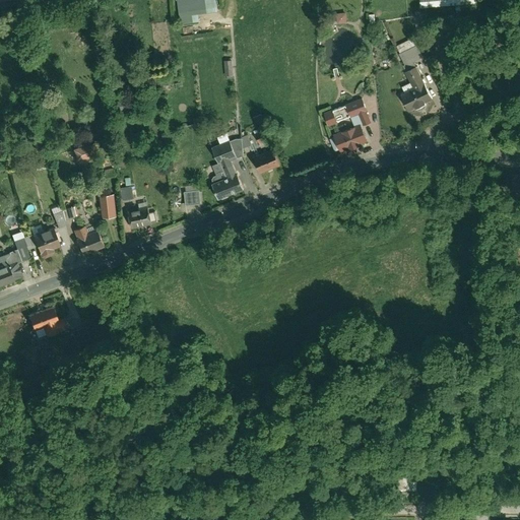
[(178,0),(182,25),(200,22),(199,14),(218,12),(216,0),(178,0)]
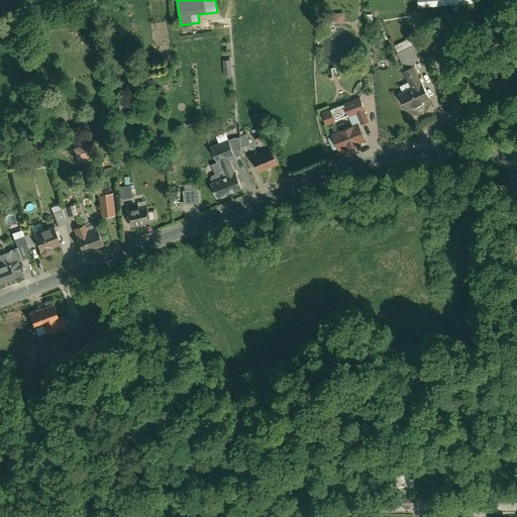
[(194,49),(193,40),(185,41),(186,50),(194,49)]
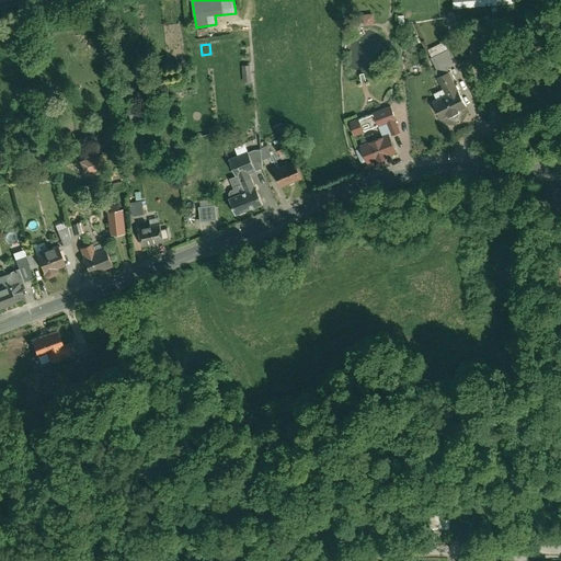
[(436,71),(455,63),(449,50),(430,59),(436,71)]
